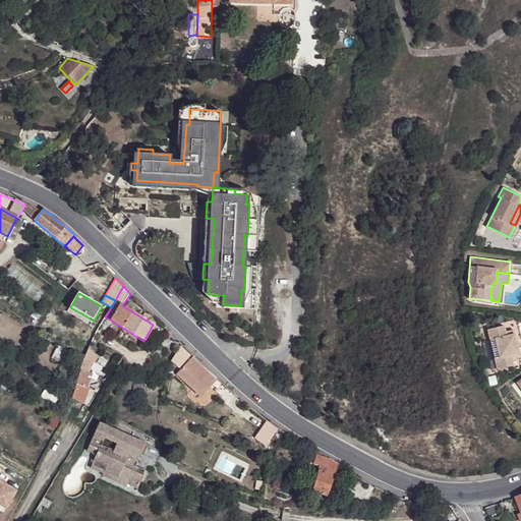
[(94,321),(70,307),(67,313),(91,327),(94,321)]
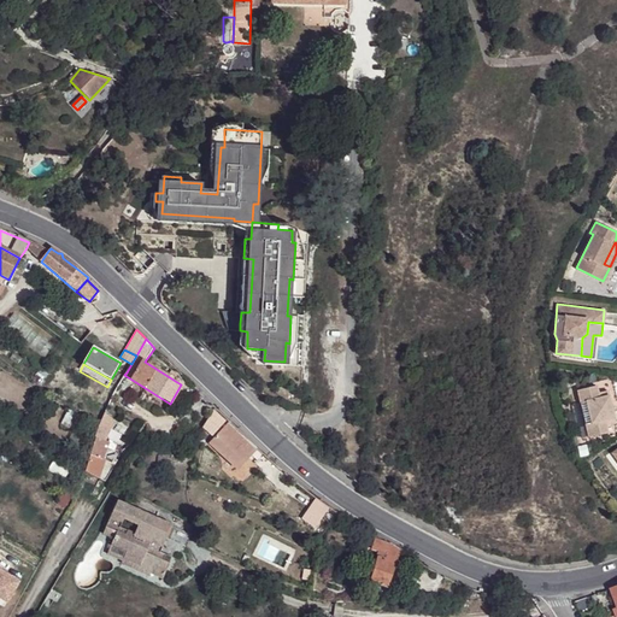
[(613,418),(606,391),(598,393),(597,385),(577,391),(580,400),(585,399),(589,422),(585,423),(588,436),(606,432),(604,421),(613,418)]
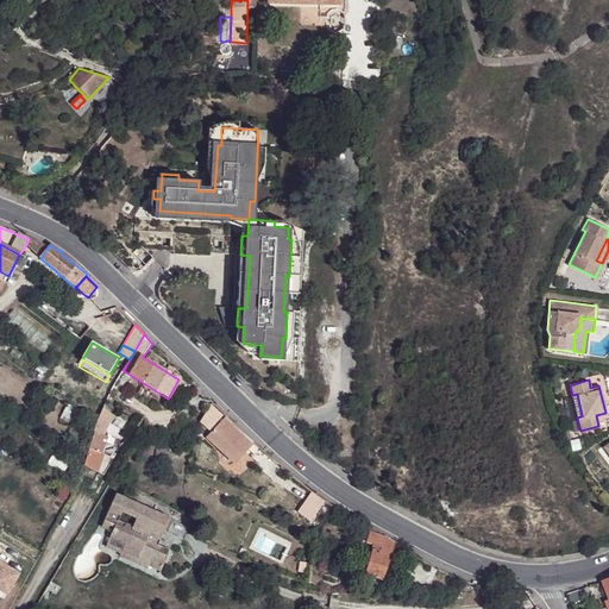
[(577,394),(572,395),(577,418),(582,416),(577,394)]
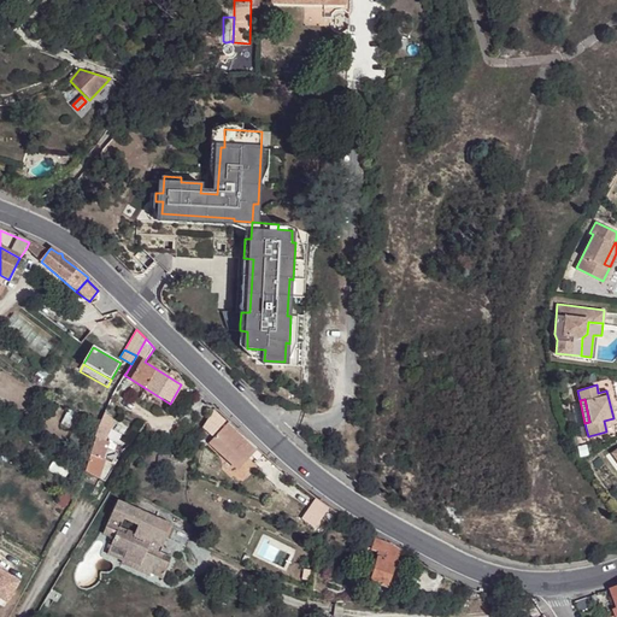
[(121,409),(107,404),(104,412),(117,416),(121,409)]
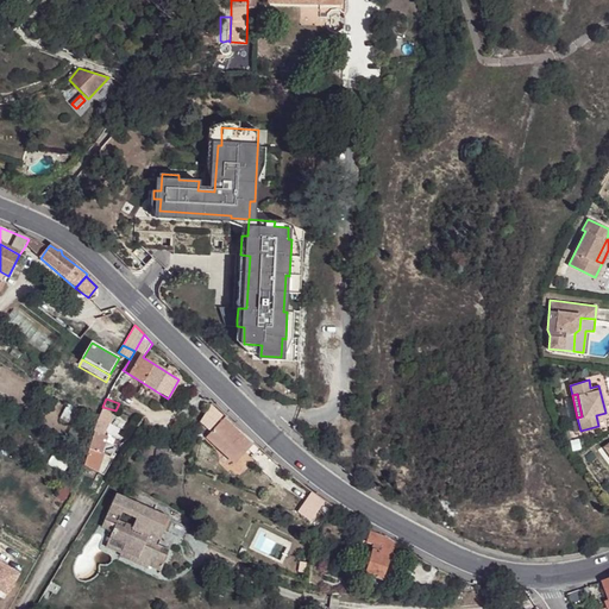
[(220,410),(213,403),(206,412),(214,418),(220,410)]
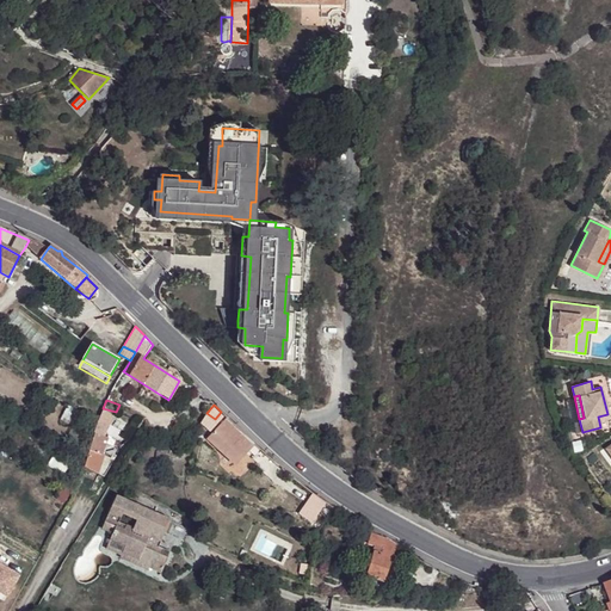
[(103,408),(97,426),(93,442),(104,445),(107,446),(113,430),(111,429),(116,412),(103,408)]
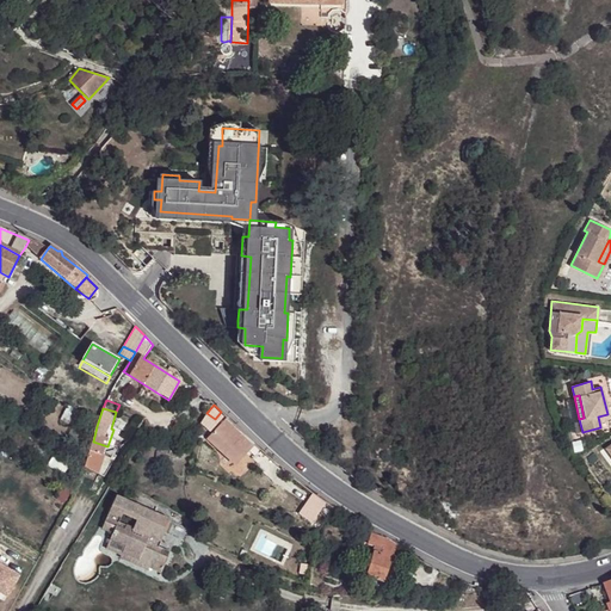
[(254,444),(229,419),(223,426),(248,450),(254,444)]
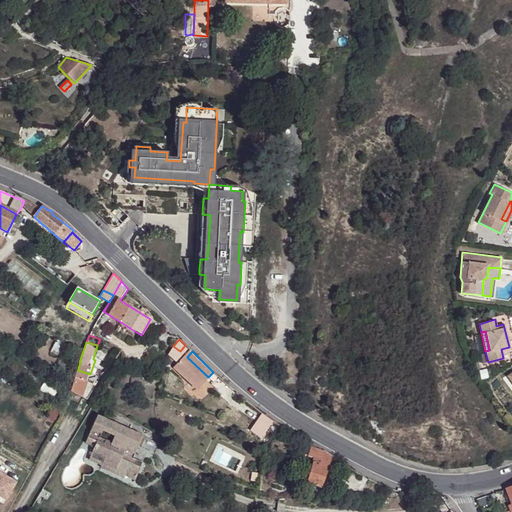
[(196,389),(208,377),(187,357),(175,368),(196,389)]
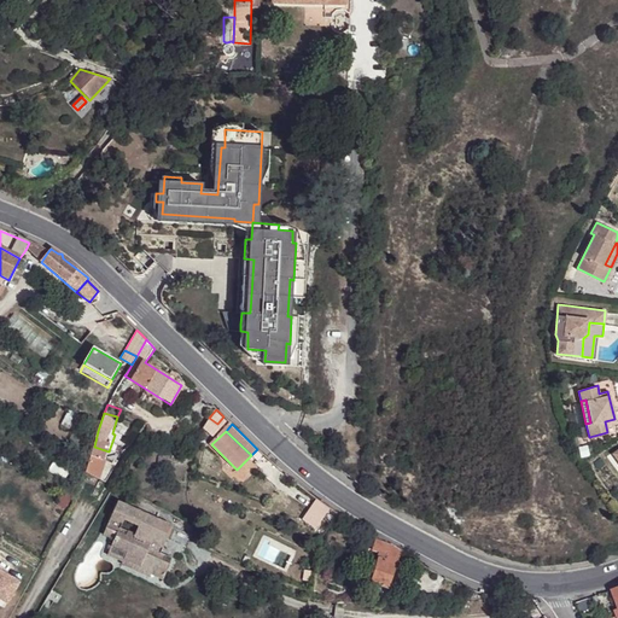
[(105,450),(94,447),(91,455),(101,459),(105,450)]
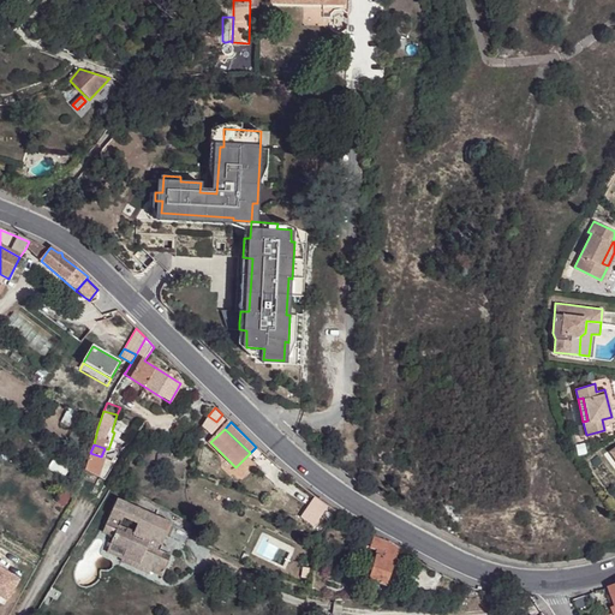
[(101,457),(90,453),(85,469),(100,475),(103,465),(106,458),(101,457)]
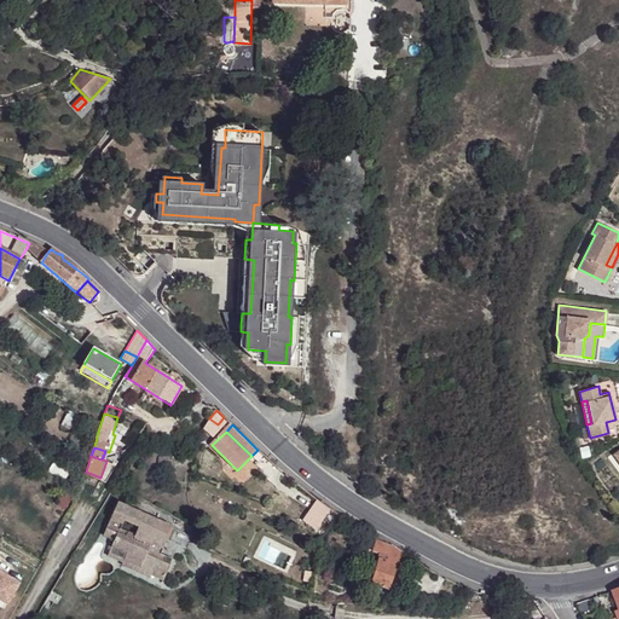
[(155,571),(167,576),(174,560),(161,554),(174,527),(120,502),(108,528),(119,534),(116,539),(114,547),(128,554),(126,559),(125,560),(142,568),(139,574),(150,579),(152,574),(155,571)]
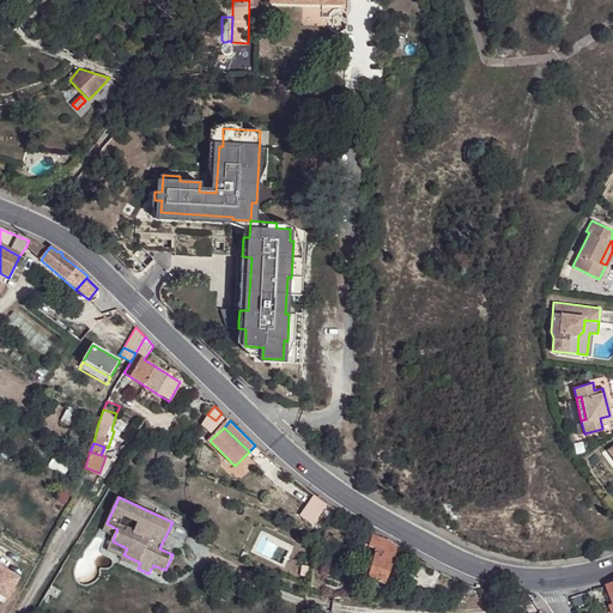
[(104,529),(115,534),(117,529),(107,523),(104,529)]
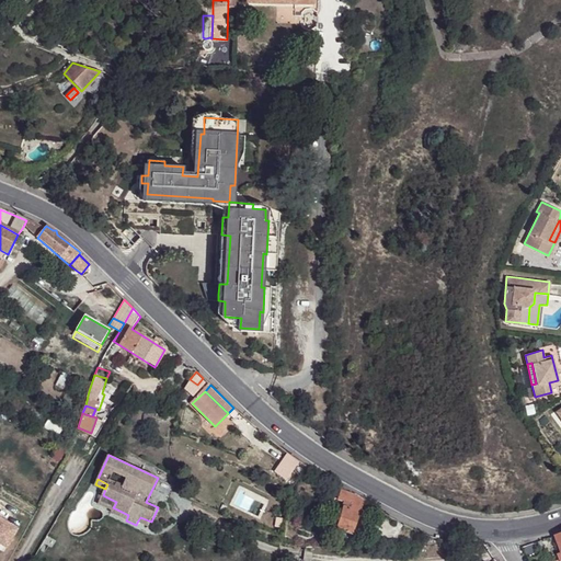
[(341,489),(333,483),(328,496),(338,500),(340,491),(341,489)]
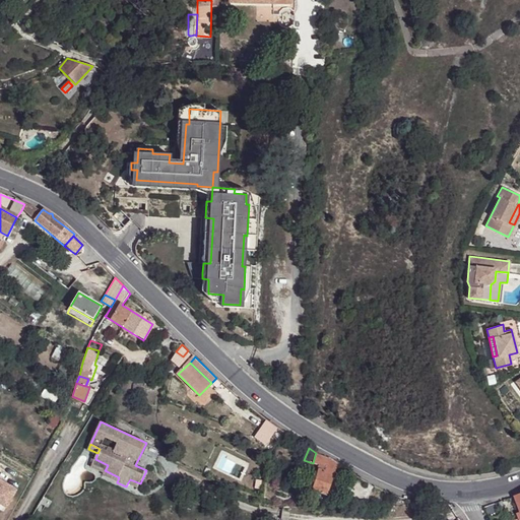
[(337,464),(329,460),(315,455),(313,463),(319,466),(311,490),(327,496),(337,464)]
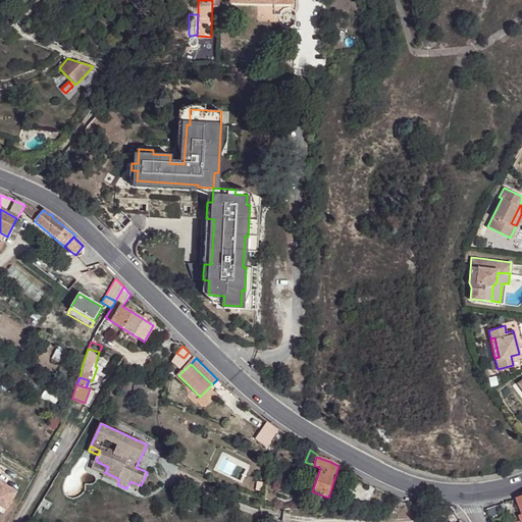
[(94,465),(106,471),(108,467),(96,461),(94,465)]
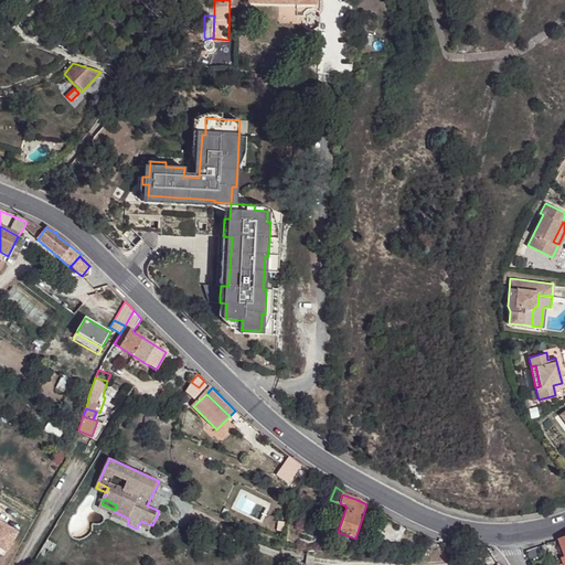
[(112,516),(127,524),(129,519),(114,511),(112,516)]
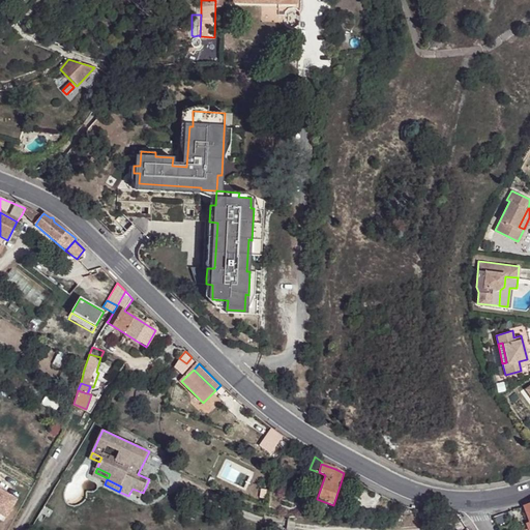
[(0,513),(5,518),(17,499),(0,489),(0,513)]
